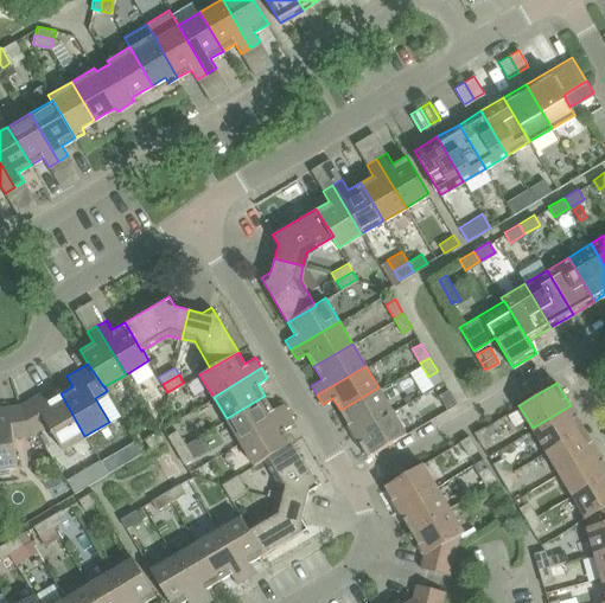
[(341,410),(354,432),(392,410),(379,387),(341,410)]
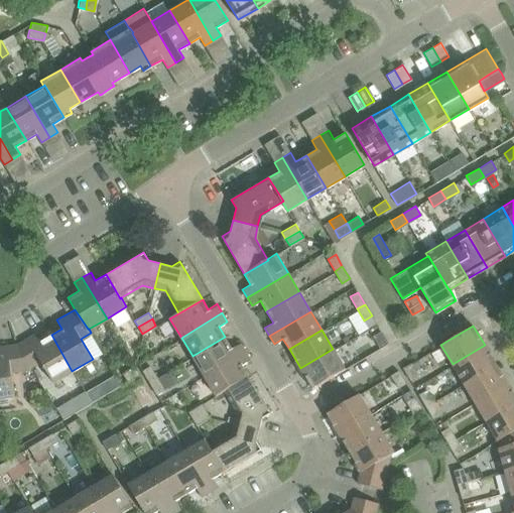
[(372,335),(379,347),(387,343),(380,331),(372,335)]
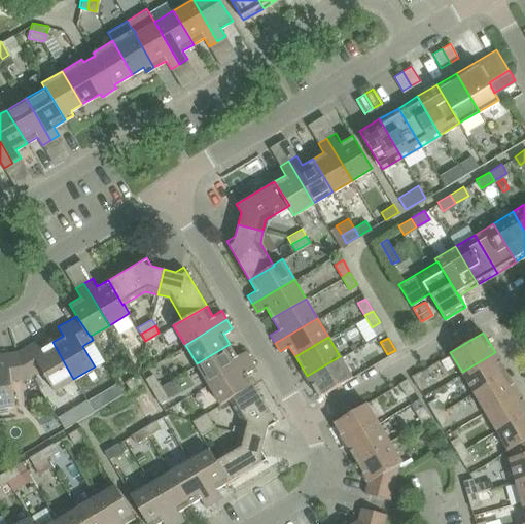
[(73,379),(53,342),(42,348),(37,340),(18,351),(32,374),(41,369),(54,390),(73,379)]
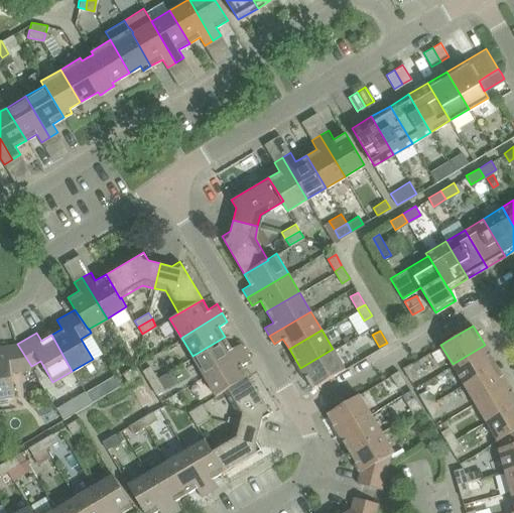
[(204,375),(245,351),(240,343),(231,348),(225,337),(193,356),(204,375)]
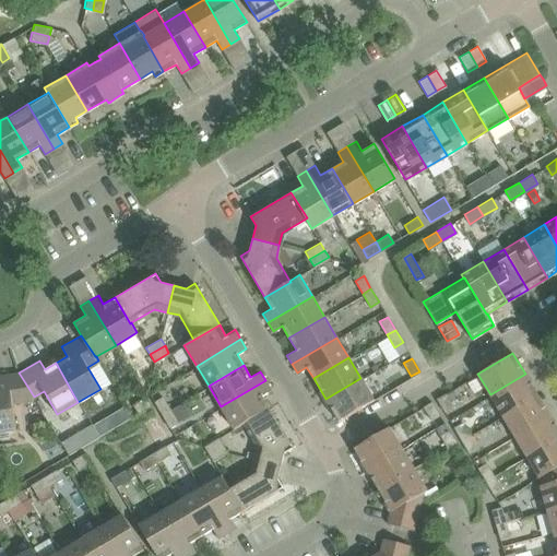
[(34,397),(19,373),(0,375),(0,430),(15,429),(11,402),(28,400),(34,397)]
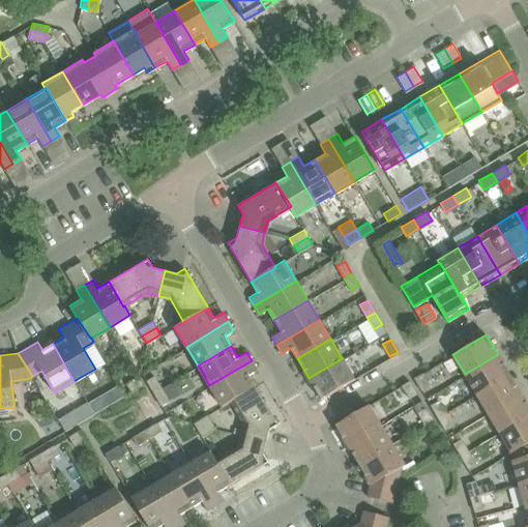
[(465,374),(475,393),(509,374),(498,354),(465,374)]
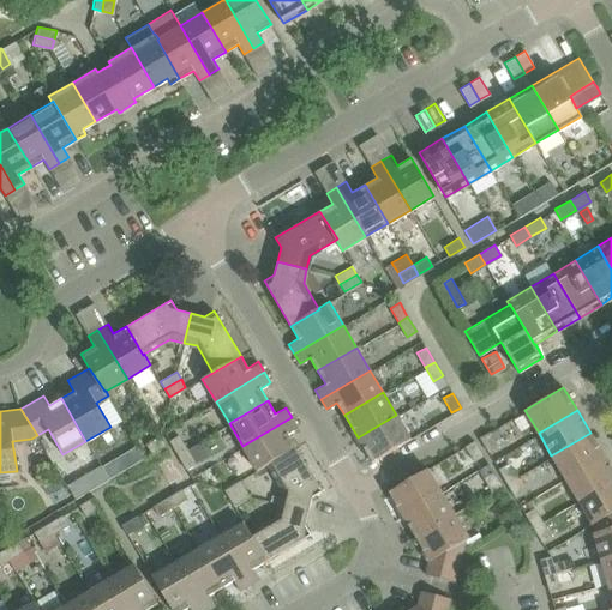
[(396,415),(358,438),(371,461),(411,438),(396,415)]
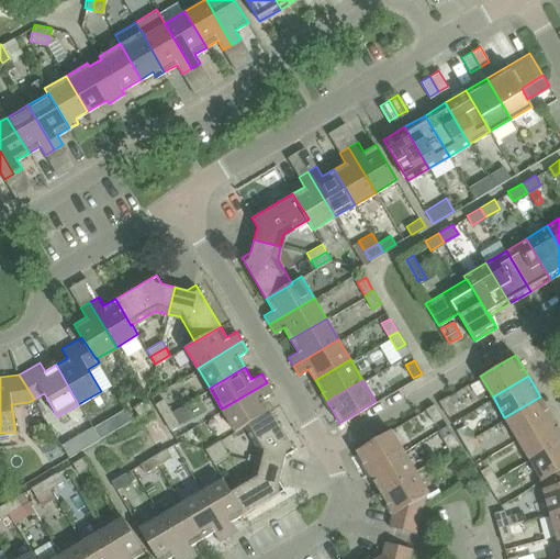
[(262,397),(271,391),(267,382),(222,409),(235,431),(244,424),(269,409),(262,397)]
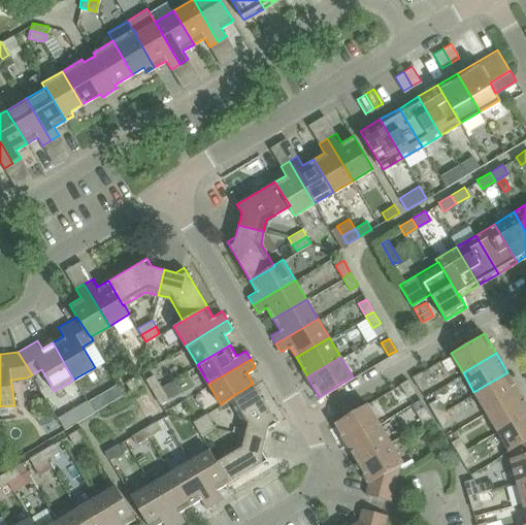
[(420,370),(412,375),(419,388),(427,384),(420,370)]
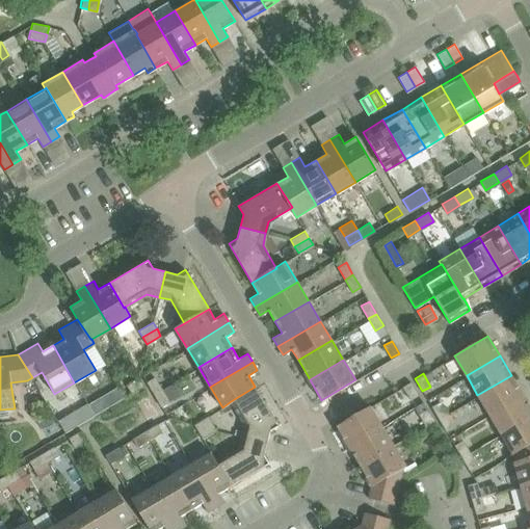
[(523,394),(511,375),(477,395),(488,414),(523,394)]
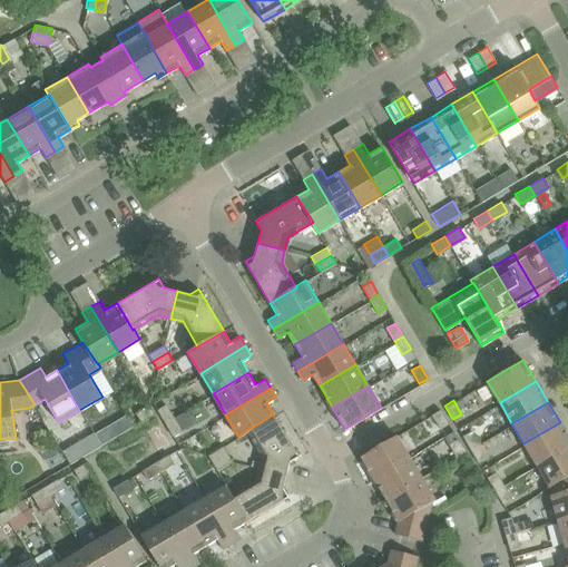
[(165,422),(173,417),(165,403),(156,409),(165,422)]
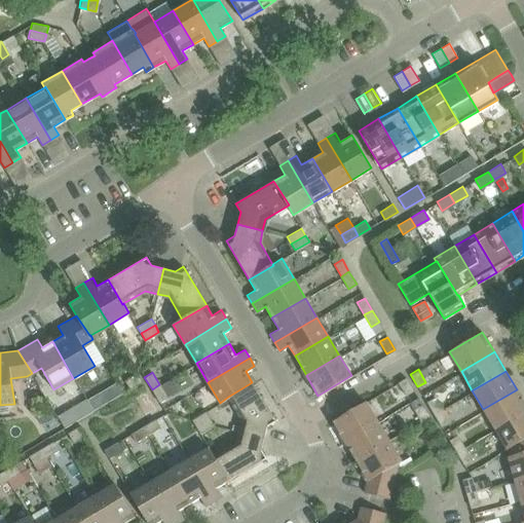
[(124,380),(129,388),(142,381),(137,373),(124,380)]
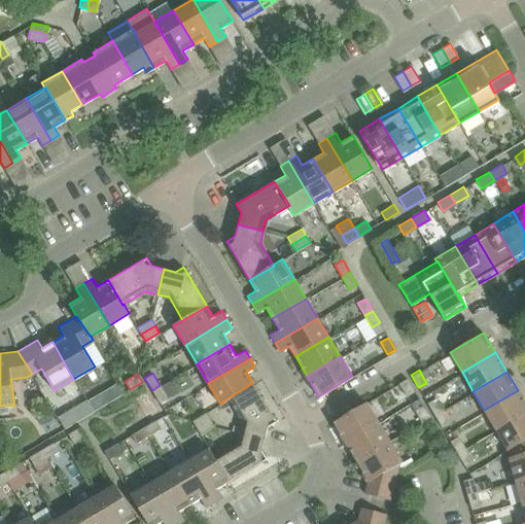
[(407,378),(398,382),(406,394),(414,390),(407,378)]
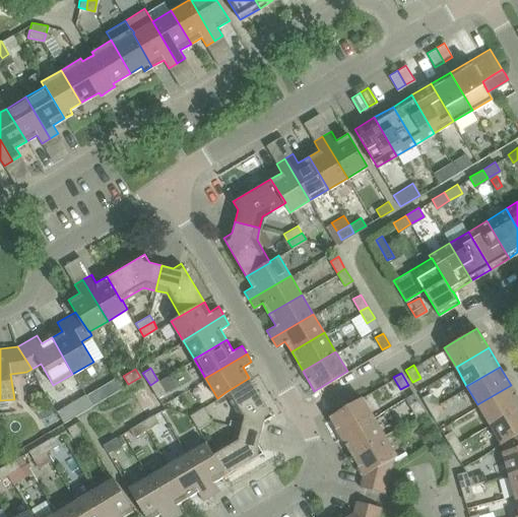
[(122,387),(116,377),(107,382),(113,392),(122,387)]
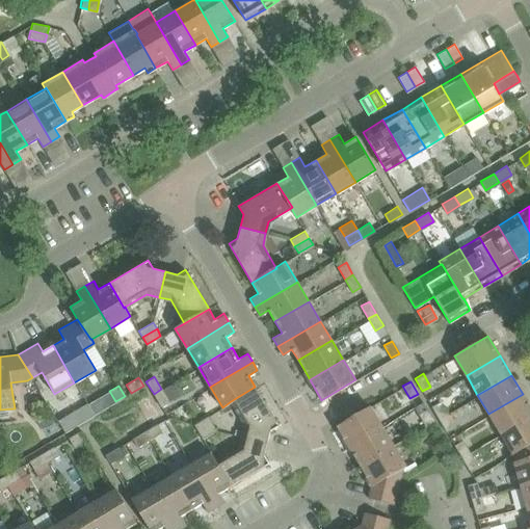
[(243,430),(241,435),(266,442),(269,430),(279,425),(255,387),(231,401),(244,424),(243,430)]
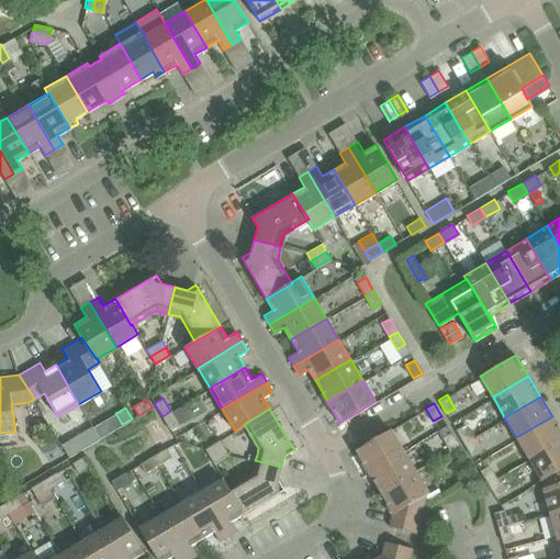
[(170,411),(163,416),(170,428),(179,424),(170,411)]
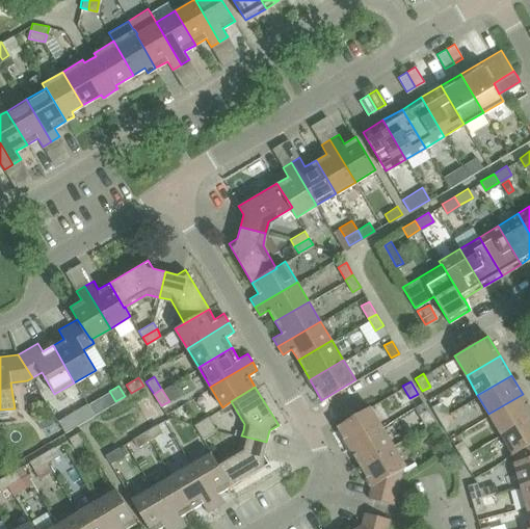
[(457,408),(472,400),(466,391),(451,400),(457,408)]
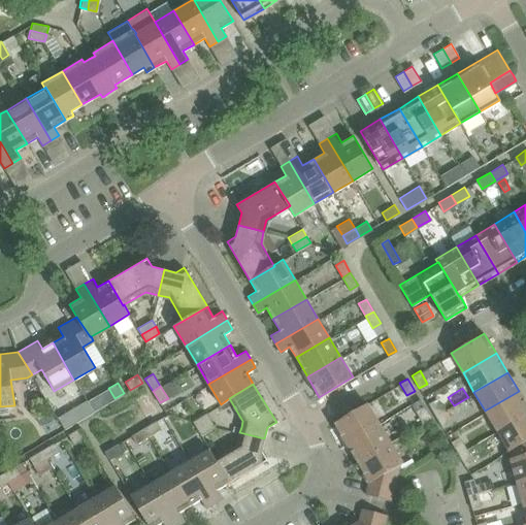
[(525,413),(525,402),(519,391),(485,411),(497,430),(525,413)]
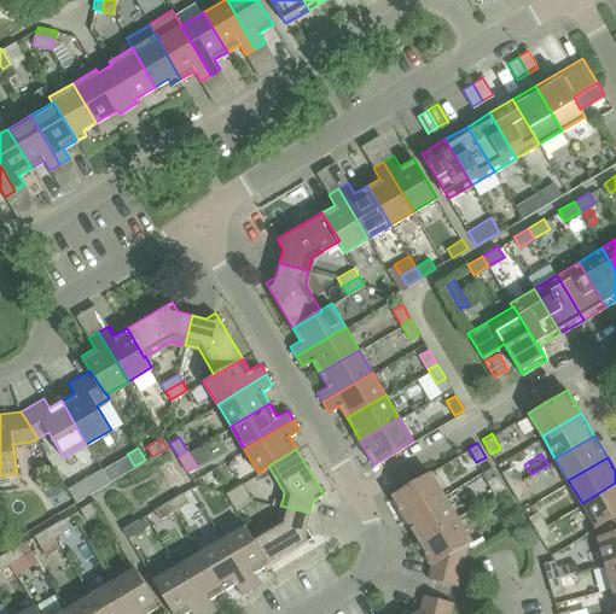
[(495,474),(490,466),(481,472),(486,480),(494,475),(495,474)]
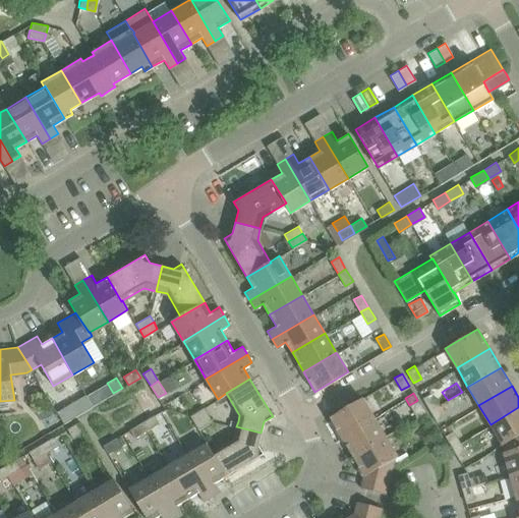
[(429,409),(438,405),(430,393),(422,397),(429,409)]
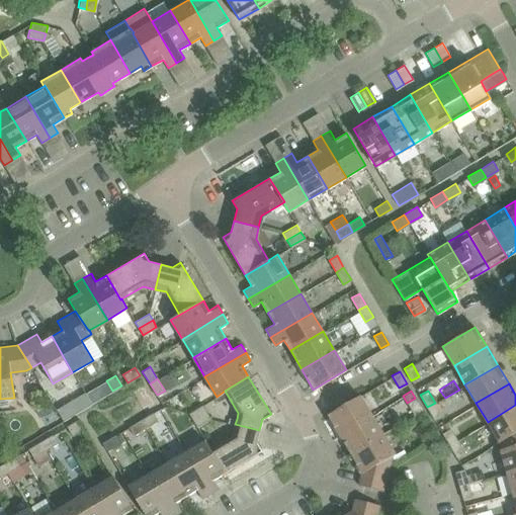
[(360,395),(327,414),(339,434),(371,415),(360,395)]
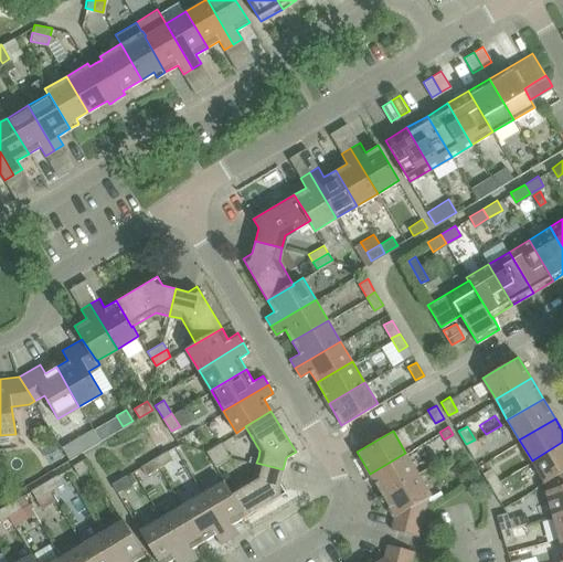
[(461,447),(453,434),(452,435),(444,439),(453,453),(461,447)]
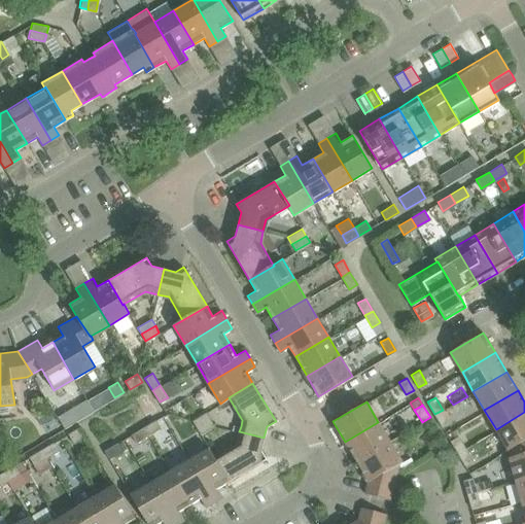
[(58,416),(65,427),(74,421),(68,410),(58,416)]
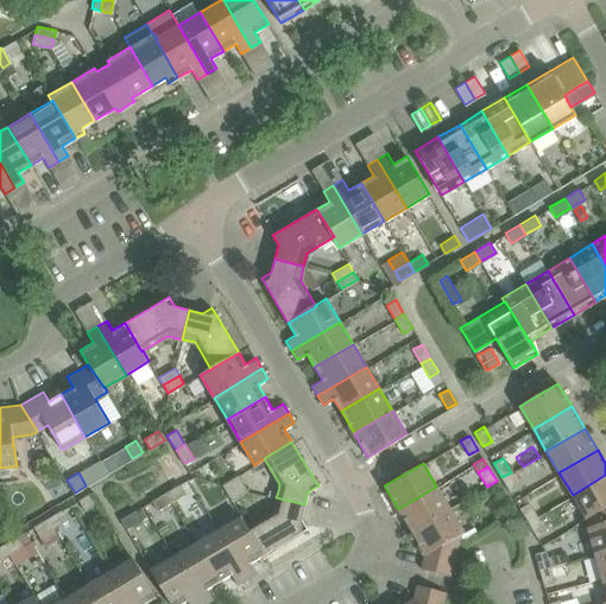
[(511,472),(502,477),(510,491),(519,485),(511,472)]
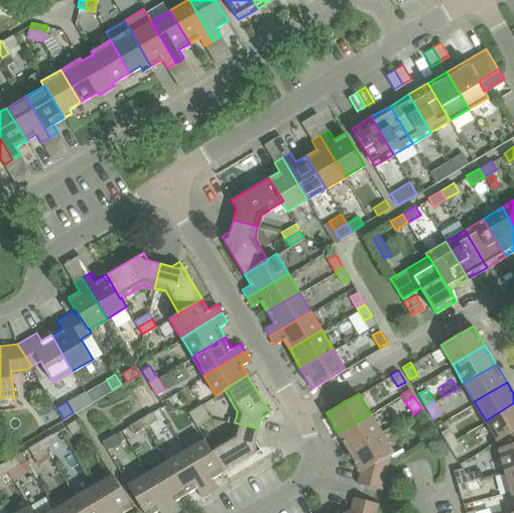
[(188,411),(193,418),(206,409),(202,403),(188,411)]
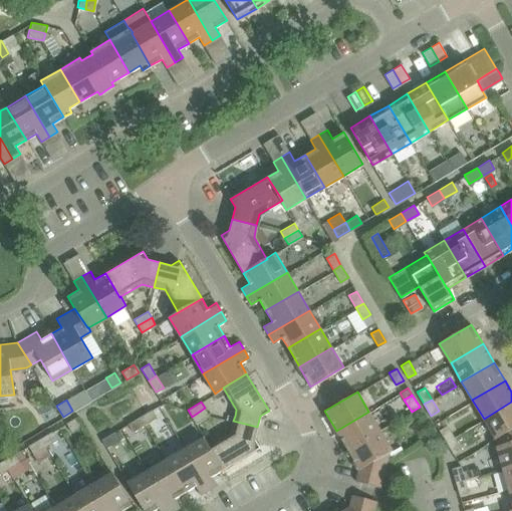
[(495,439),(497,438),(511,428),(511,402),(484,419),(495,439)]
